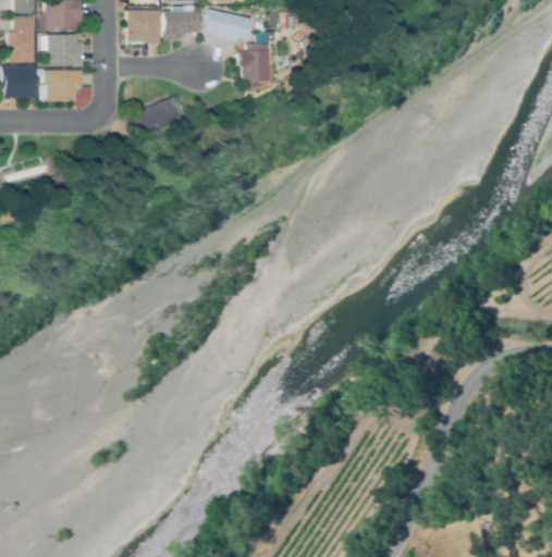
[(35,0),(35,13),(15,13),(15,0),(35,0)]
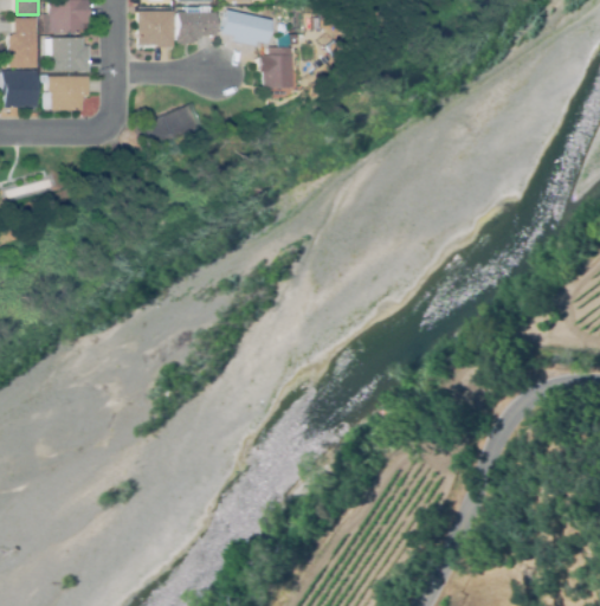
[(49,0),(90,0),(90,24),(84,24),(84,33),(55,33),(55,36),(45,36),(45,14),(49,13),(49,0)]
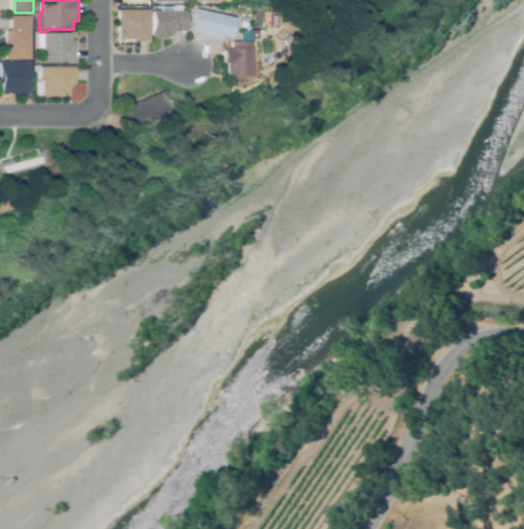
[(197,8),(209,10),(210,5),(222,8),(221,13),(238,17),(233,38),(223,36),(223,39),(204,35),(204,32),(193,29),(197,8)]
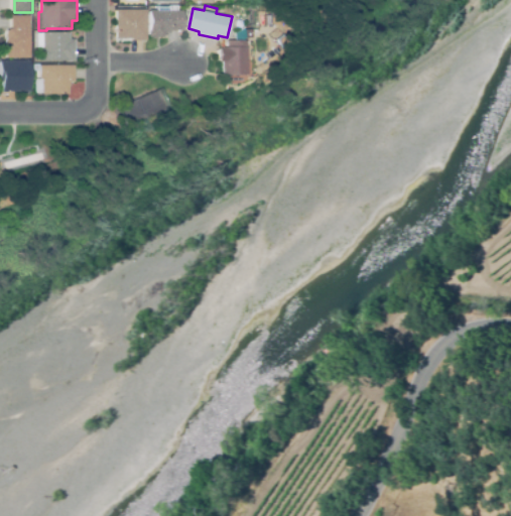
[(118,9),(149,9),(149,40),(119,40),(118,9)]
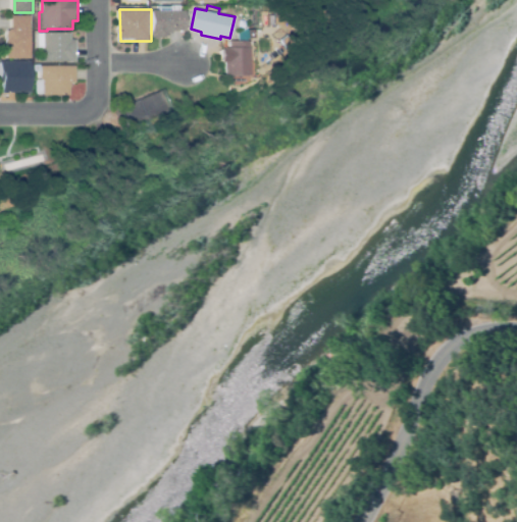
[(154,10),(188,10),(188,31),(174,31),(174,34),(168,34),(168,38),(153,38),(154,10)]
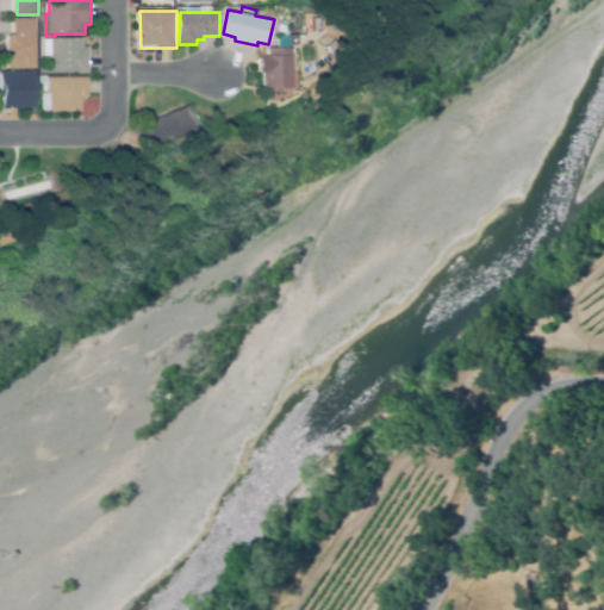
[(38,18),(38,68),(10,68),(10,36),(13,36),(13,33),(17,33),(17,18),(38,18)]
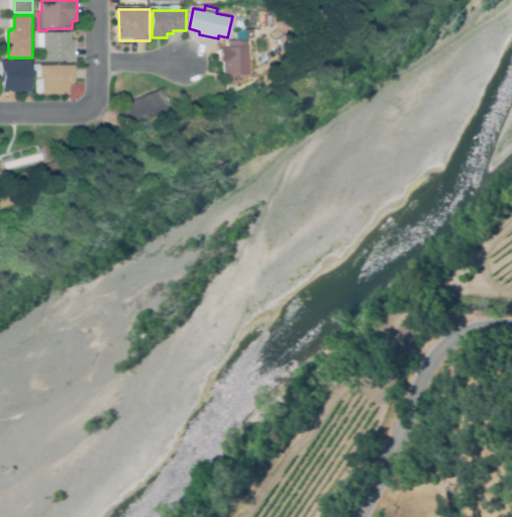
[(77,62),(42,62),(42,46),(44,46),(44,32),(73,32),(73,39),(77,39),(77,62)]
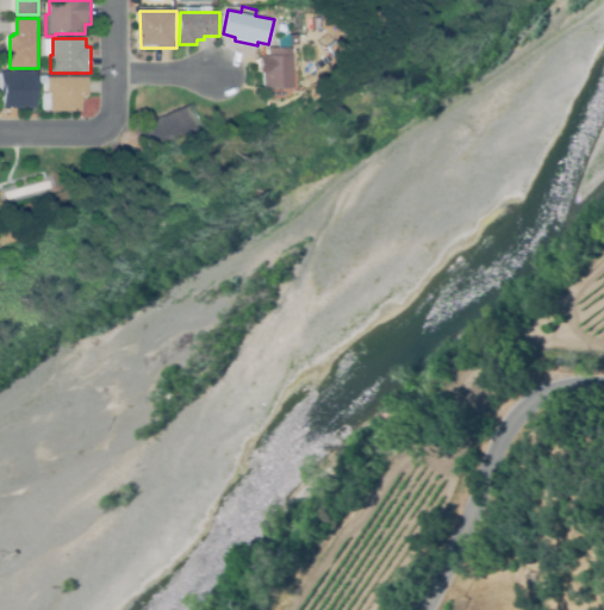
[(263,88),(265,55),(269,55),(271,48),(293,48),(292,56),(293,56),(292,88),(263,88)]
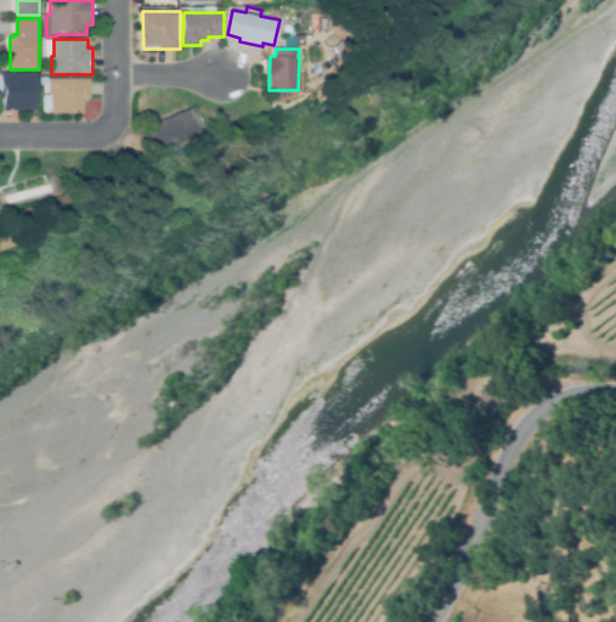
[(39,73),(38,111),(5,109),(5,99),(3,99),(3,73),(39,73)]
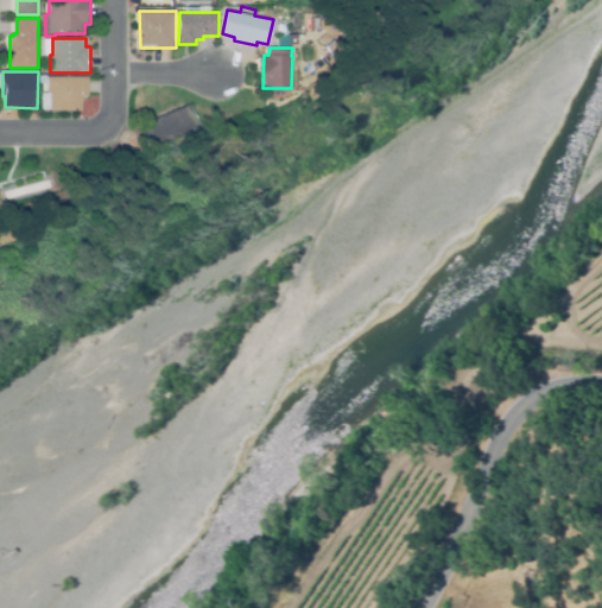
[(83,111),(52,111),(52,109),(44,109),(44,93),(50,93),(49,83),(43,83),(43,75),(49,75),(49,76),(90,76),(90,96),(86,96),(86,100),(83,100),(83,111)]
